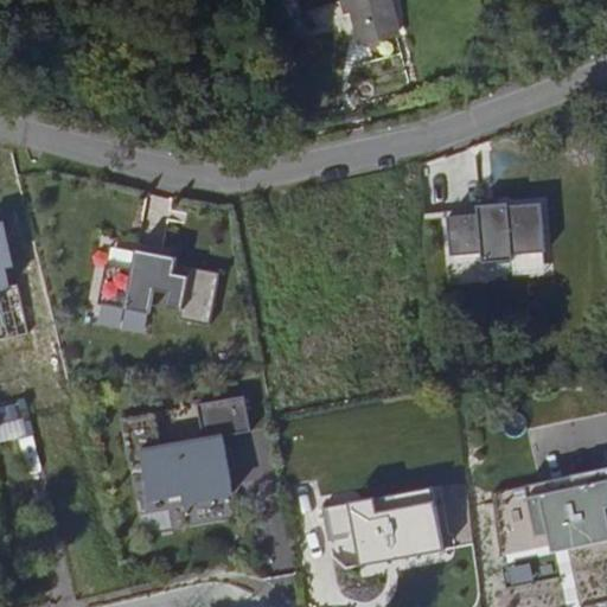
[(395,0),(375,0),(359,5),(368,43),(404,33),(395,0)]
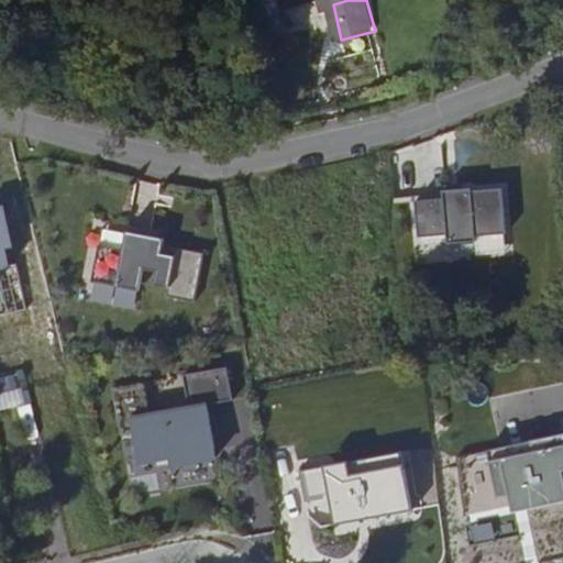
[(503,186),(416,194),(420,241),(507,233),(503,186)]
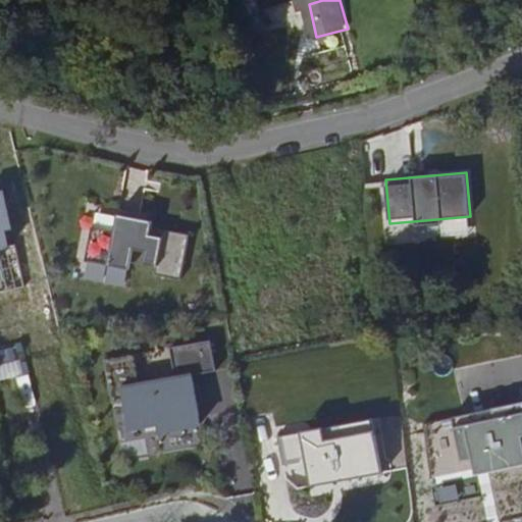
[(190,231),(95,211),(85,261),(127,270),(129,260),(156,265),(155,272),(179,277),(190,231)]
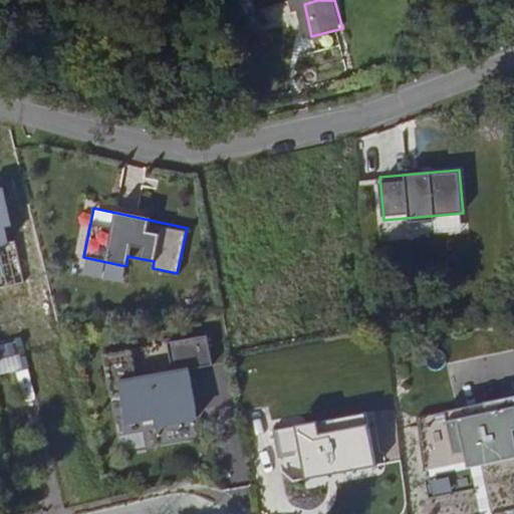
[(171,365),(212,360),(209,333),(168,338),(171,365)]
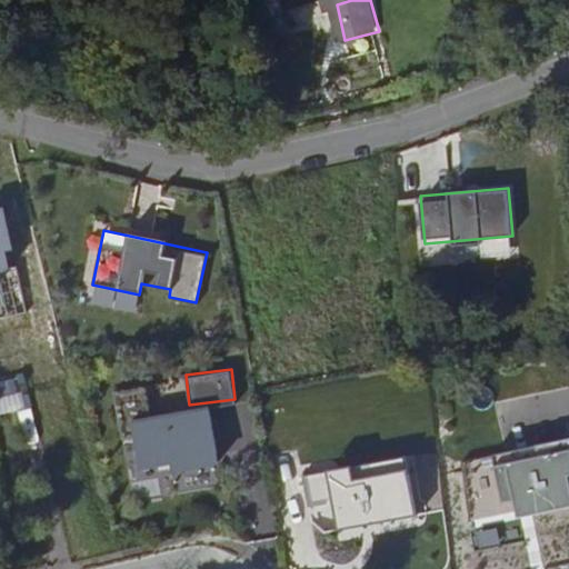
[(0,382),(0,400),(16,397),(12,380),(0,382)]
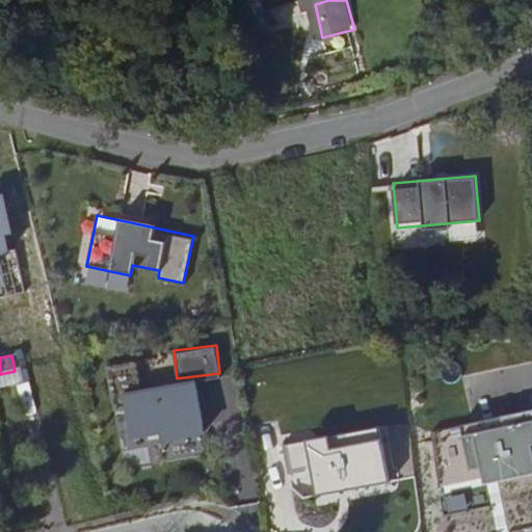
[(196,378),(118,394),(128,440),(159,434),(160,441),(206,432),(196,378)]
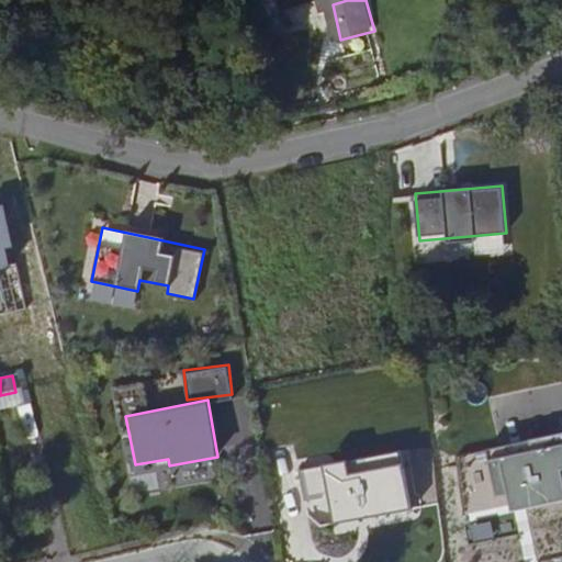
[(24,425),(42,422),(36,402),(20,405),(24,425)]
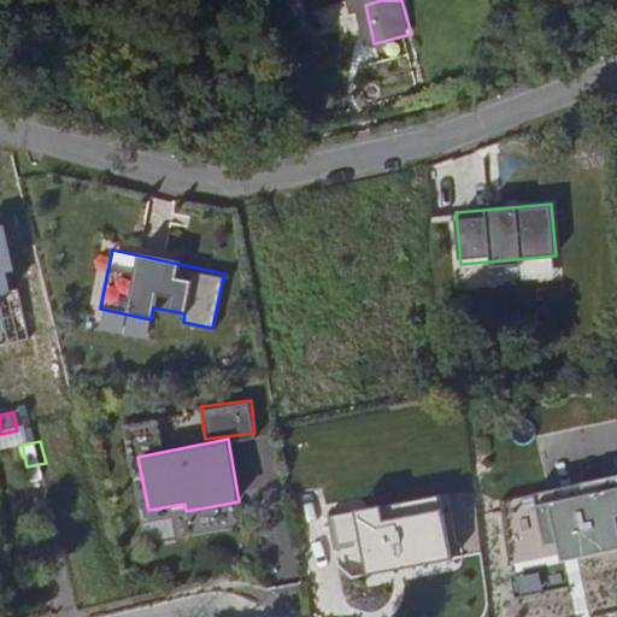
[(616,476),(535,494),(545,541),(554,542),(558,560),(616,548),(616,521),(616,517),(616,476)]
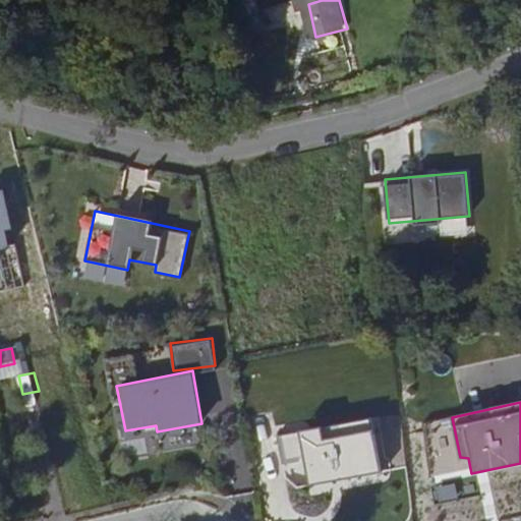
[(373,416),(275,436),(283,477),(299,488),(385,472),(373,416)]
